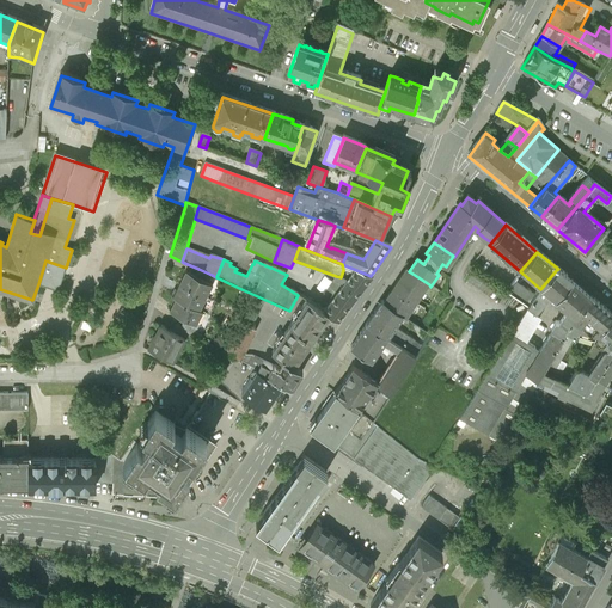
[(66,268),(46,260),(38,284),(59,290),(66,268)]
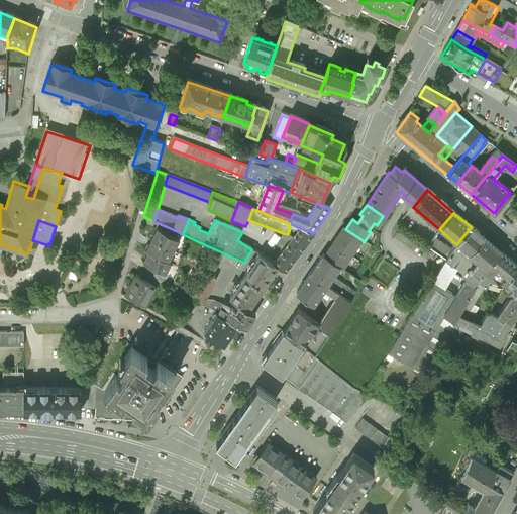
[(179,232),(168,227),(165,232),(176,238),(179,232)]
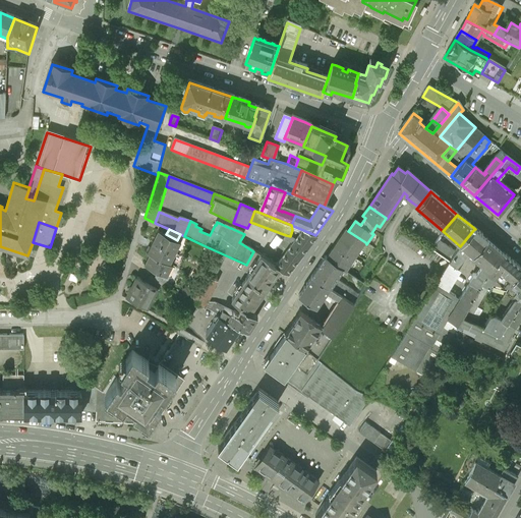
[(460,246),(457,249),(457,250),(450,262),(437,284),(449,292),(461,271),(456,268),(468,252),(473,257),(487,240),(474,229),(460,246)]
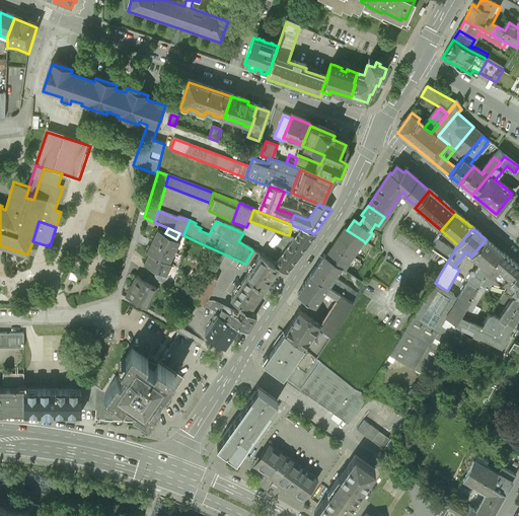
[(165,233),(157,229),(157,230),(152,240),(174,252),(180,241),(176,239),(165,233)]
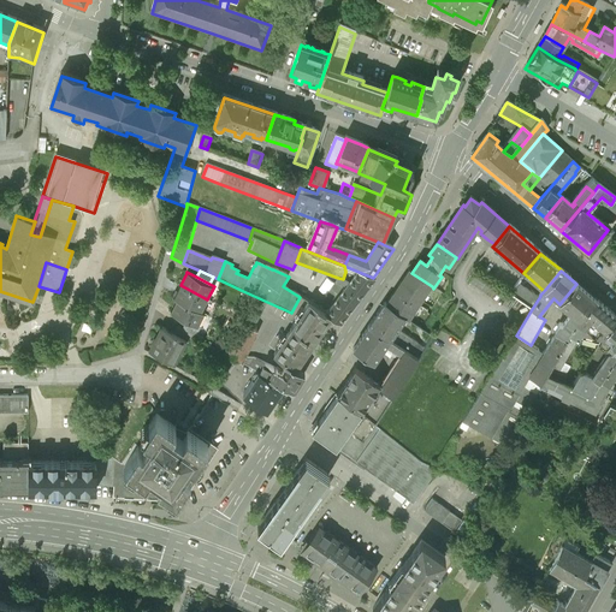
[(343,279),(338,278),(332,290),(327,297),(327,298),(332,302),(335,303),(329,310),(325,315),(332,319),(341,325),(344,320),(347,315),(374,279),(373,278),(359,272),(356,274),(349,283),(343,279)]
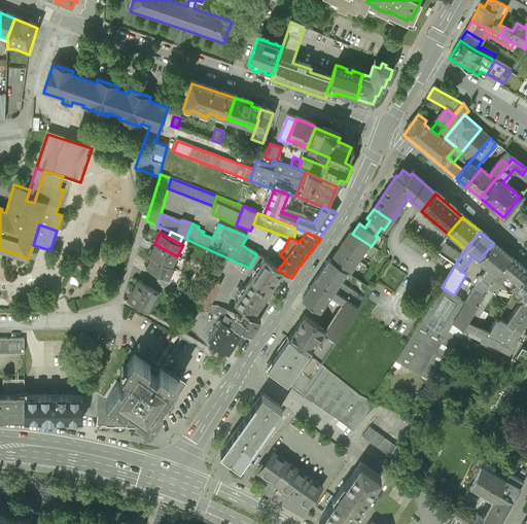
[(350,233),(330,262),(346,273),(349,275),(370,245),(352,234),(350,233)]
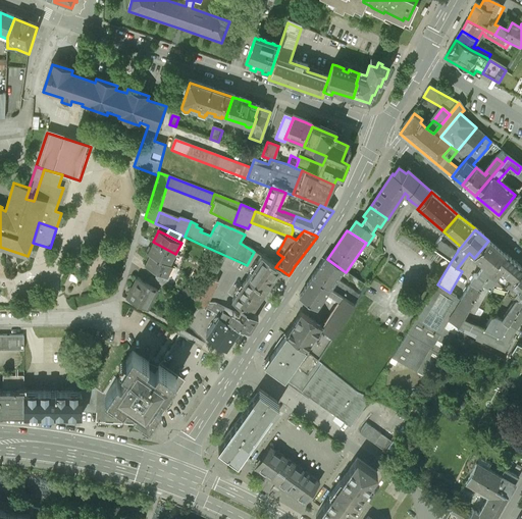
[(453,251),(439,241),(432,250),(451,262),(458,251),(454,249),(453,251)]
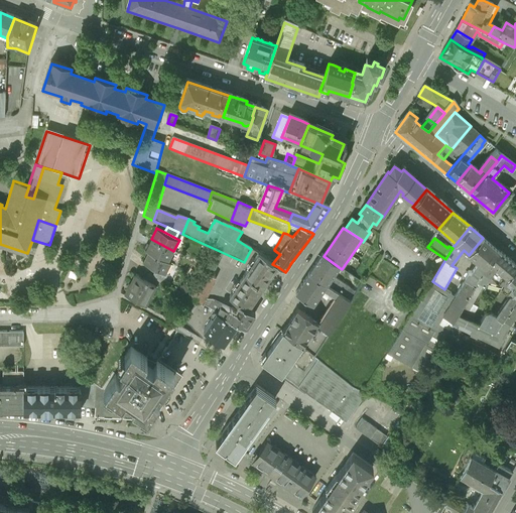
[(483,238),(469,255),(481,265),(477,269),(475,268),(467,279),(466,279),(455,296),(443,314),(454,321),(458,313),(476,282),(482,271),(499,252),(483,238)]
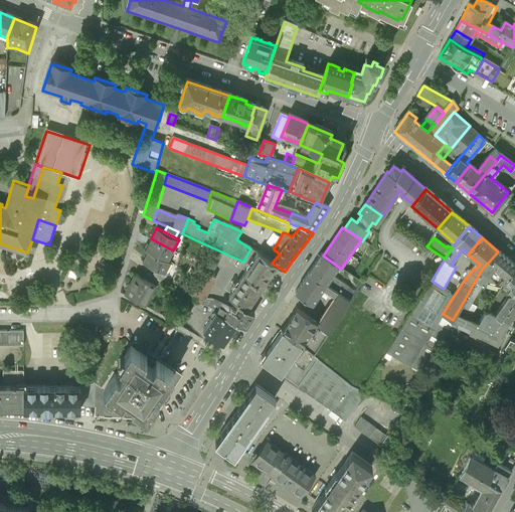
[(173,250),(151,238),(151,239),(146,248),(145,249),(148,250),(168,261),(173,250)]
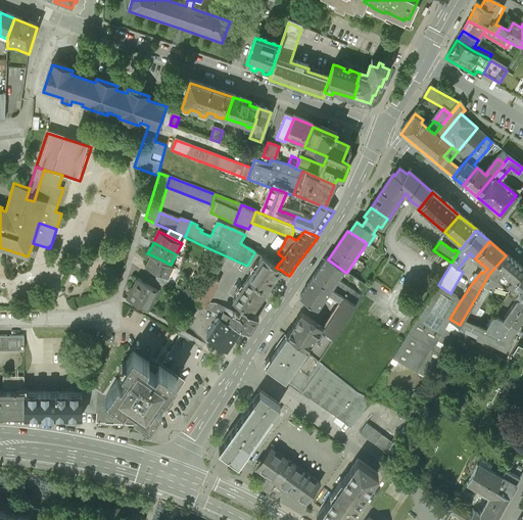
[(171,265),(150,254),(150,255),(145,265),(145,266),(158,272),(168,277),(174,266),(171,265)]
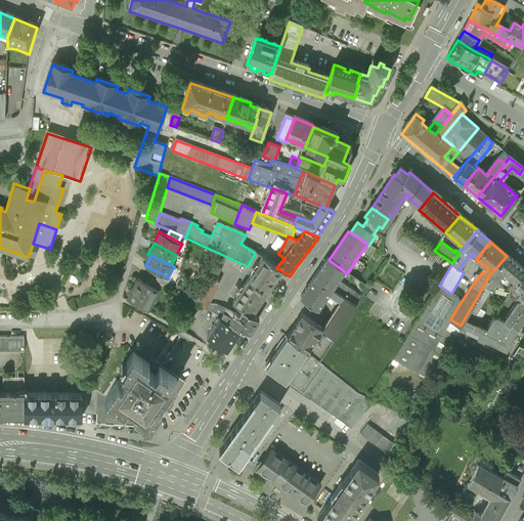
[(523,271),(507,256),(489,275),(483,287),(491,291),(494,285),(512,290),(512,291),(517,284),(523,274),(523,271)]
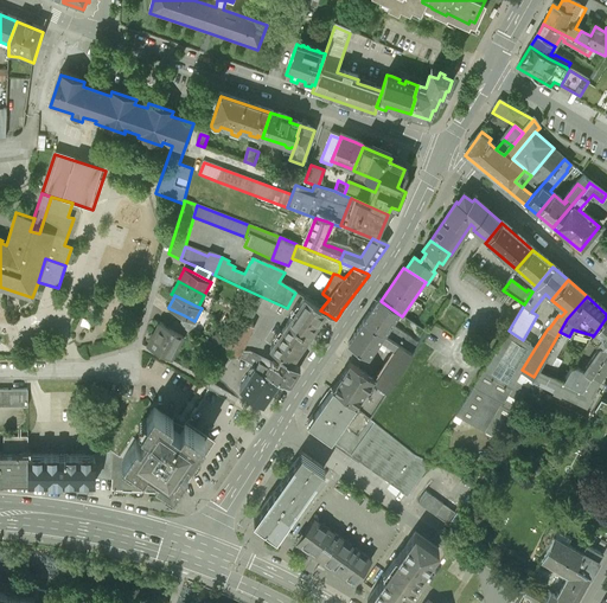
[(320,310),(305,300),(288,325),(310,340),(327,314),(320,310)]
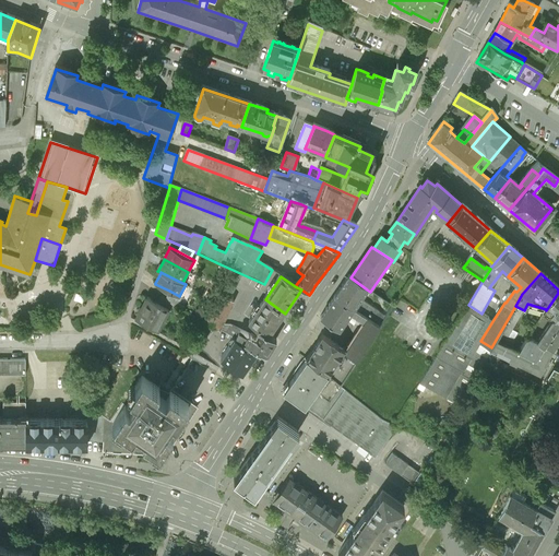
[(351,278),(348,276),(335,297),(353,309),(367,290),(351,278)]
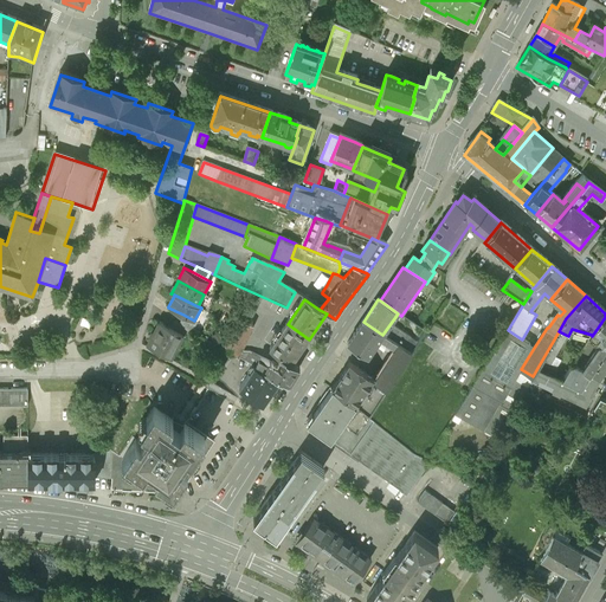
[(194,321),(184,315),(179,324),(188,330),(192,332),(198,322),(194,321)]
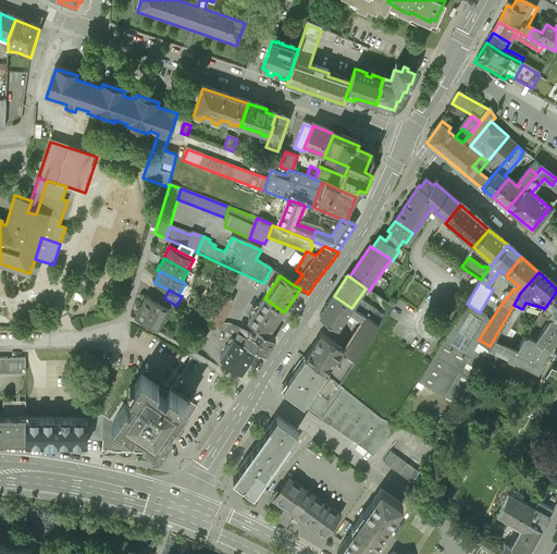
[(551,321),(537,340),(544,344),(556,324),(556,292),(549,302),(544,309),(542,314),(548,318),(549,315),(554,317),(551,321)]
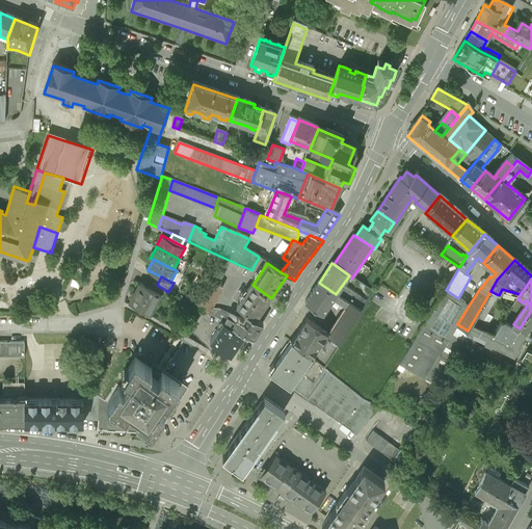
[(207,280),(194,308),(205,313),(208,315),(221,287),(207,280)]
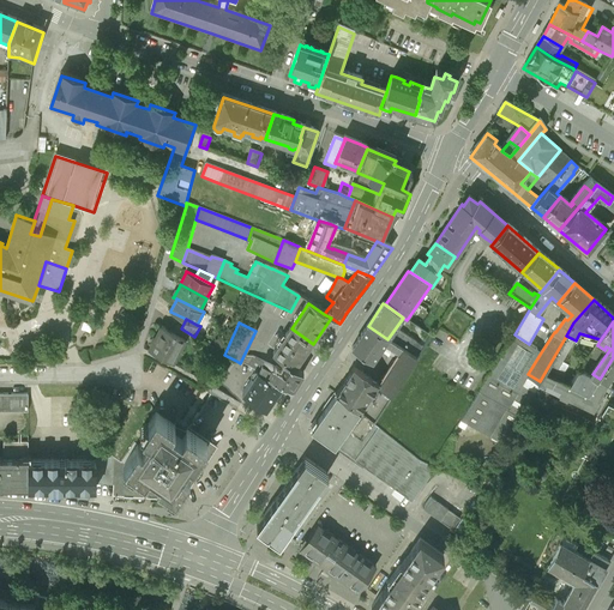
[(181,328),(178,325),(174,332),(182,337),(186,339),(187,340),(191,334),(181,328)]
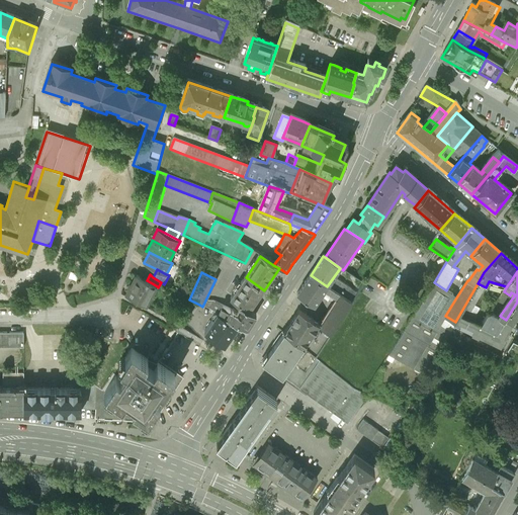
[(147,280),(137,275),(125,294),(146,306),(151,297),(148,296),(154,284),(147,280)]
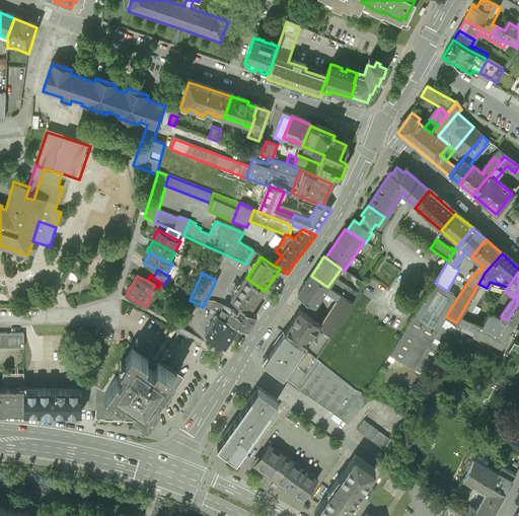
[(327,287),(311,276),(298,295),(315,307),(324,292),(338,301),(342,304),(340,306),(348,311),(353,304),(348,300),(331,290),(327,287)]
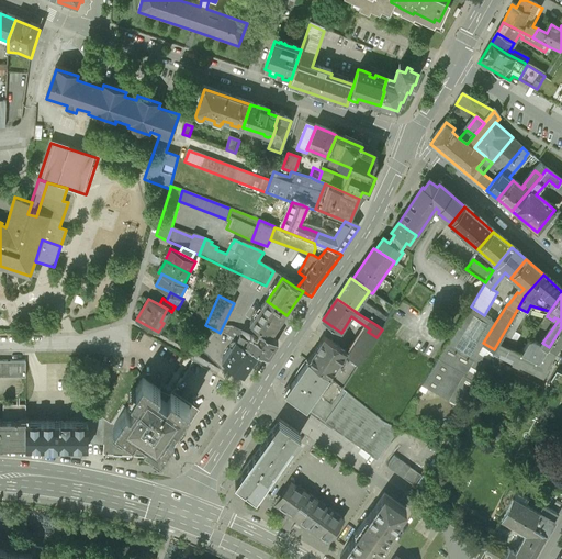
[(267,301),(250,325),(270,339),(287,315),(267,301)]
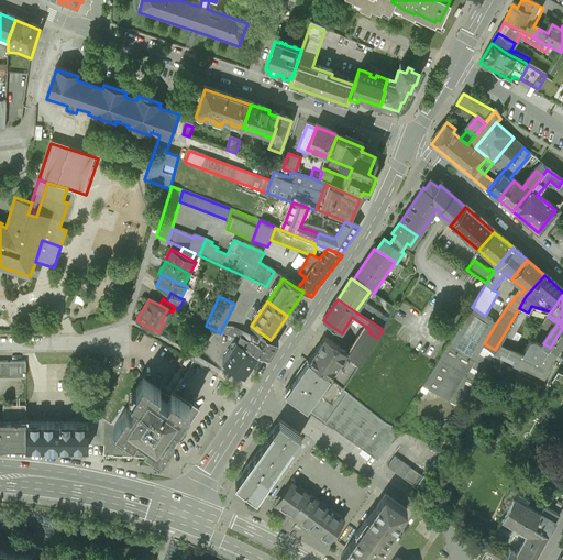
[(472,307),(424,384),(450,401),(484,343),(496,324),(485,316),(472,307)]
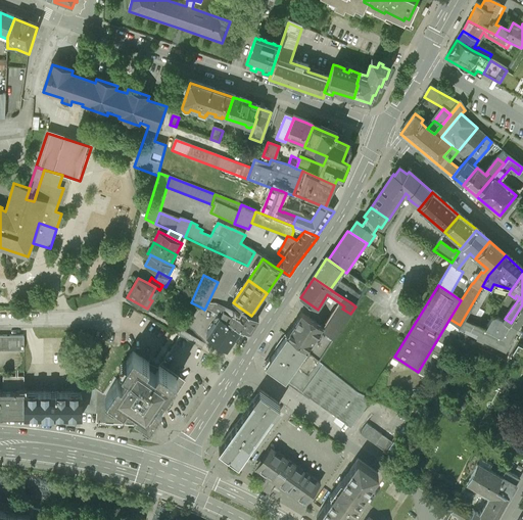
[(353,296),(338,286),(334,292),(350,302),(353,296)]
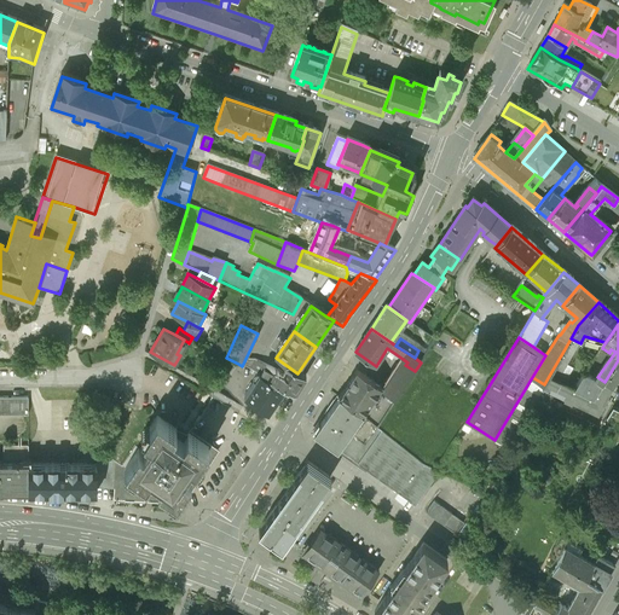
[(571,338),(549,376),(566,384),(570,378),(567,377),(572,369),(567,366),(580,343),(571,338)]
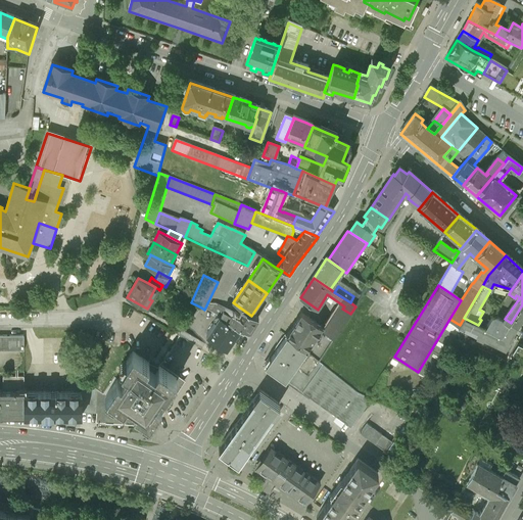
[(190,301),(174,325),(184,332),(201,308),(191,302),(190,301)]
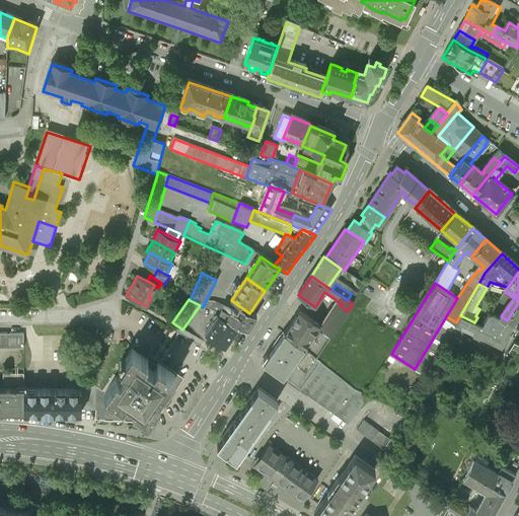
[(500,300),(490,315),(495,317),(499,311),(500,312),(505,303),(500,300)]
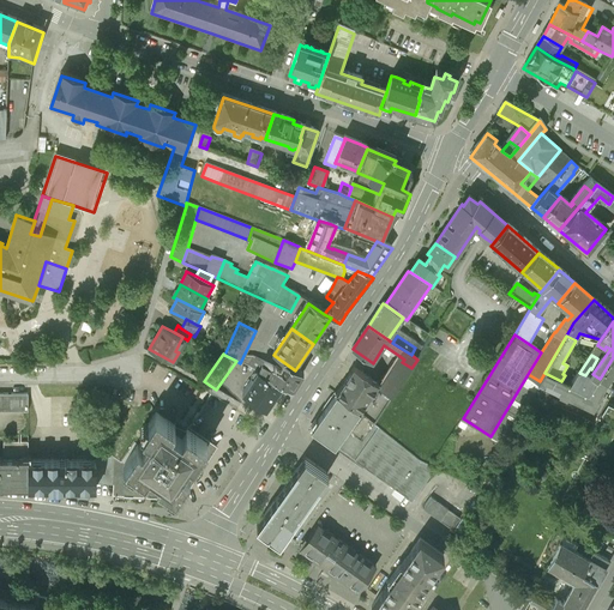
[(380,386),(379,388),(392,398),(411,368),(402,362),(404,360),(399,356),(380,386)]
